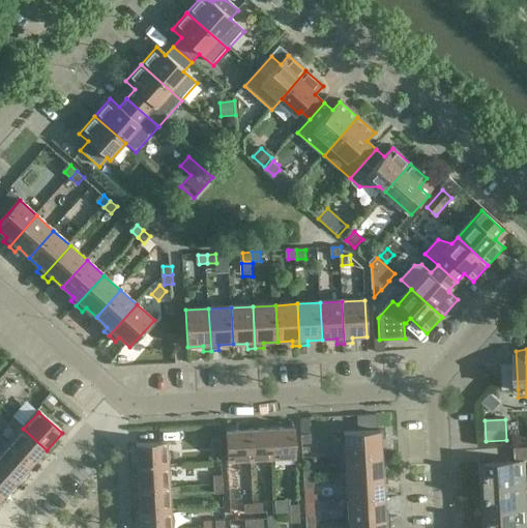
[(47,450),(23,429),(8,445),(32,467),(47,450)]
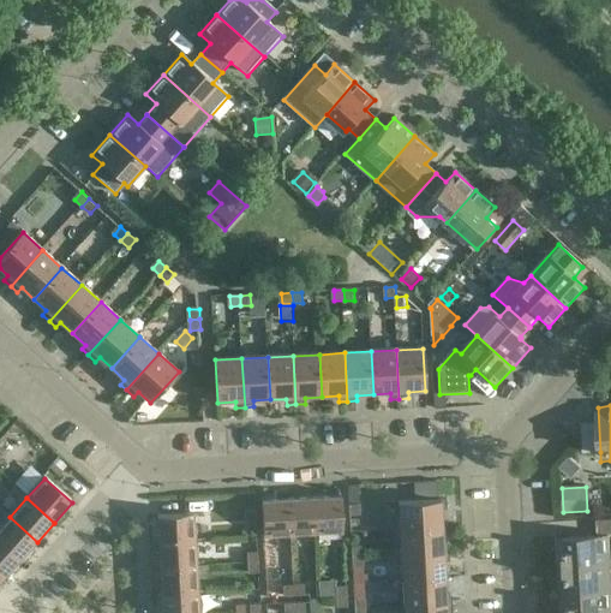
[(342,498),(316,499),(318,535),(345,534),(342,498)]
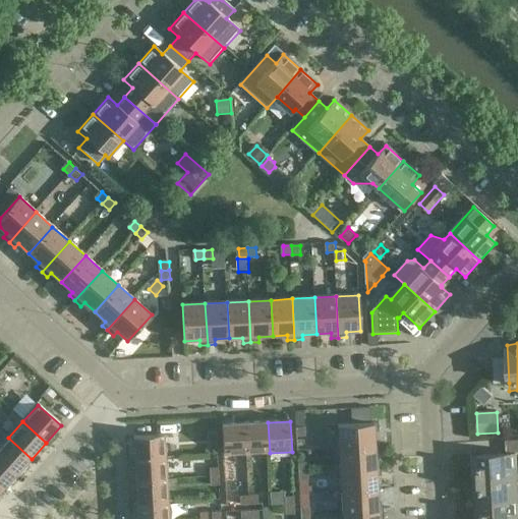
[(268,422),(246,423),(247,454),(270,453),(268,422)]
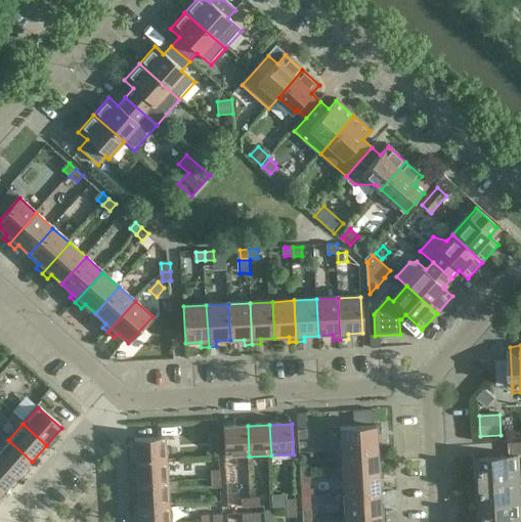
[(248,426),(224,428),(226,458),(249,457),(248,426)]
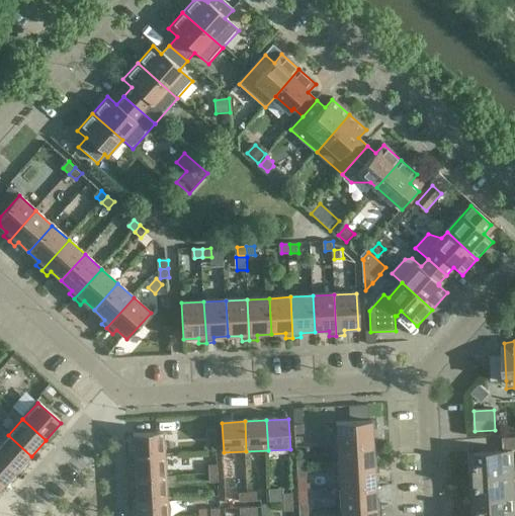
[(336,424),(338,446),(373,444),(372,430),(377,430),(376,421),(336,424)]
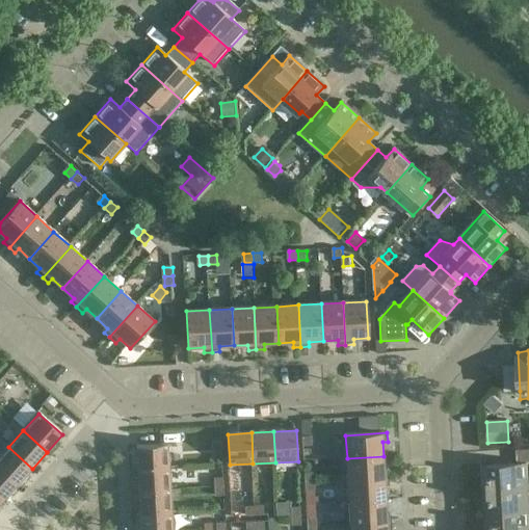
[(179,434),(168,434),(169,445),(180,445),(179,434)]
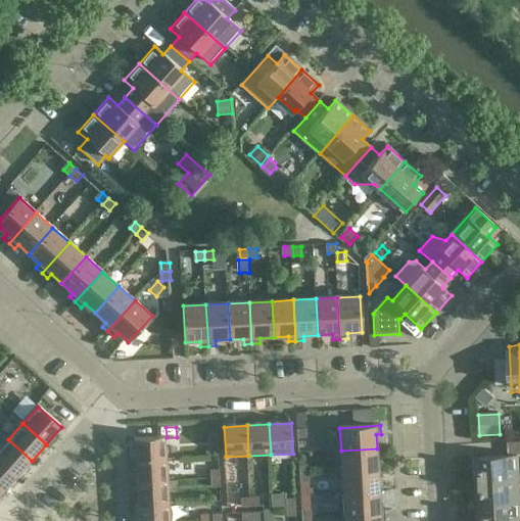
[(308,429),(299,430),(299,438),(309,438),(308,429)]
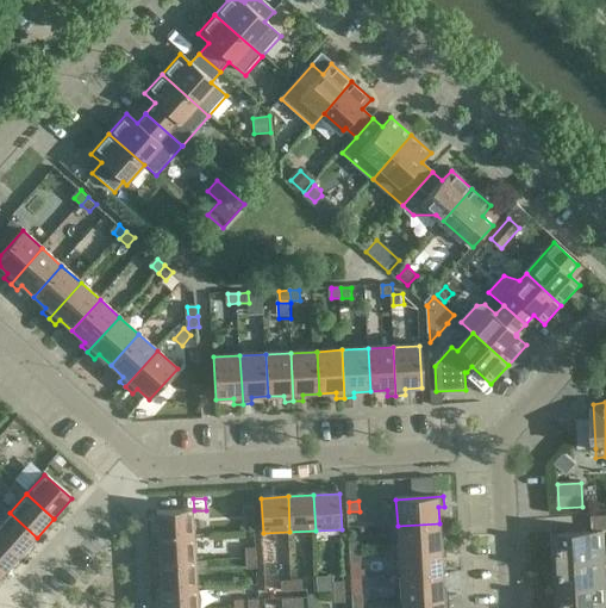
[(256,517),(255,507),(245,507),(245,517),(256,517)]
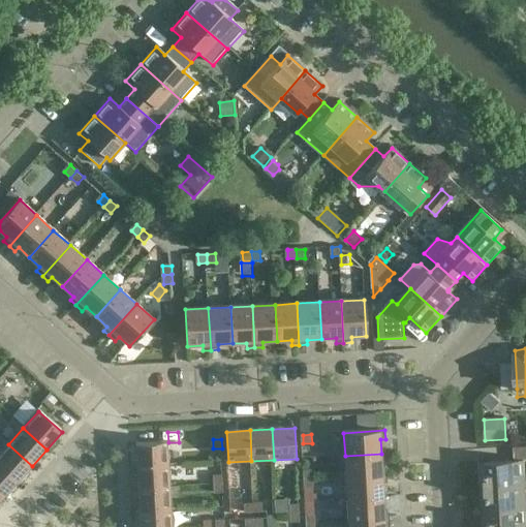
[(137,444),(138,467),(169,465),(168,442),(137,444)]
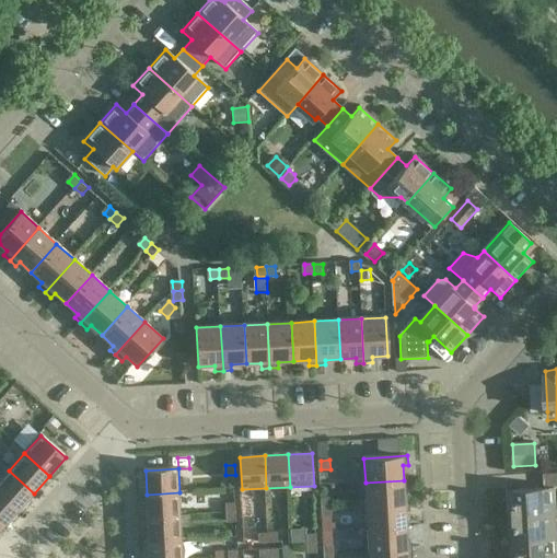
[(34,493),(9,471),(0,480),(0,495),(18,511),(34,493)]
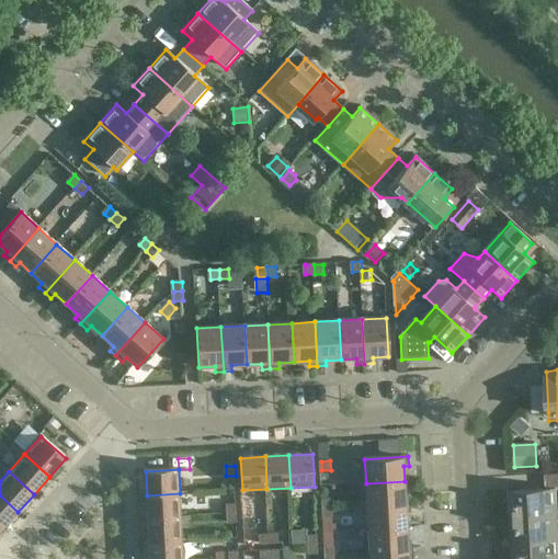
[(554,488),(517,490),(510,490),(511,516),(557,514),(557,474),(553,475),(554,488)]
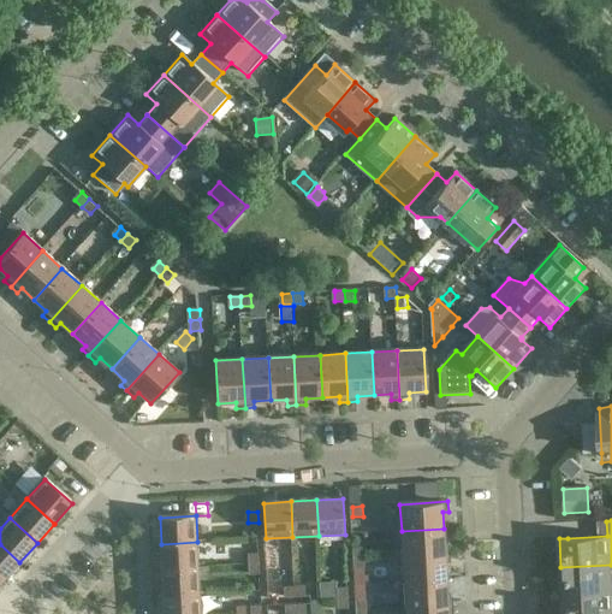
[(444,529),(402,531),(403,556),(451,554),(450,544),(444,545),(444,529)]
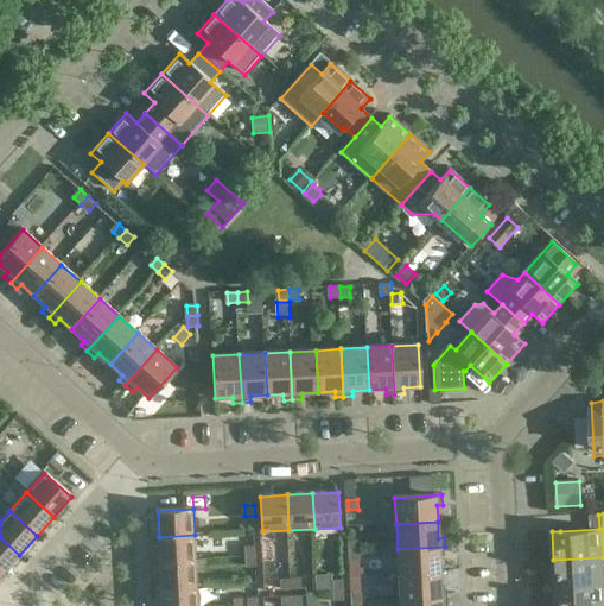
[(195,535),(159,537),(160,563),(196,561),(195,535)]
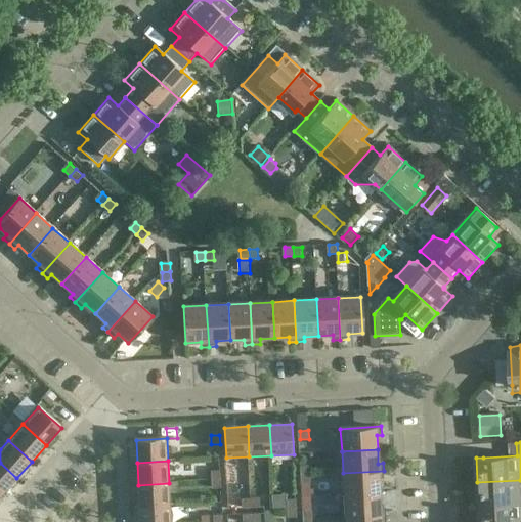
[(16,478),(0,463),(0,492),(2,494),(16,478)]
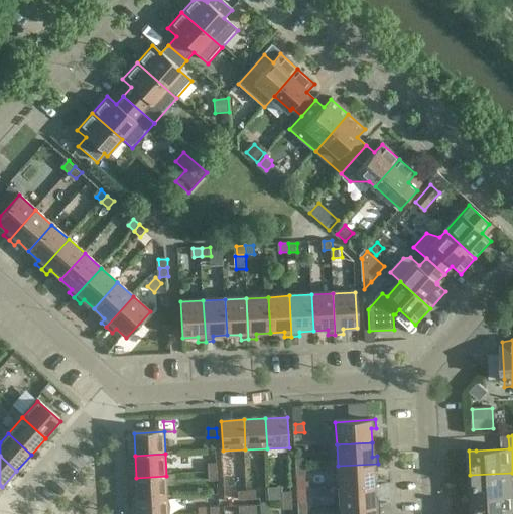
[(305,459),(297,459),(297,469),(306,468),(305,459)]
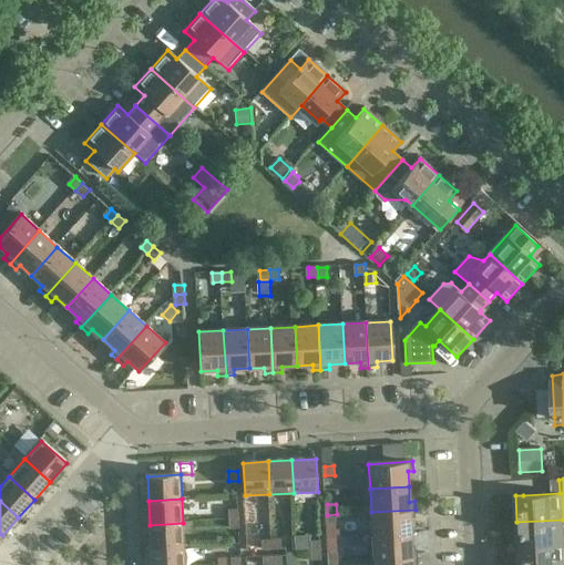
[(241,520),(239,510),(229,511),(231,521),(241,520)]
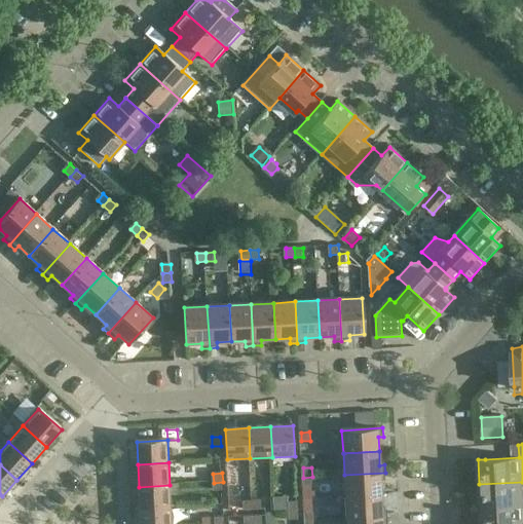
[(385,473),(344,475),(345,497),(381,495),(380,481),(385,481),(385,473)]
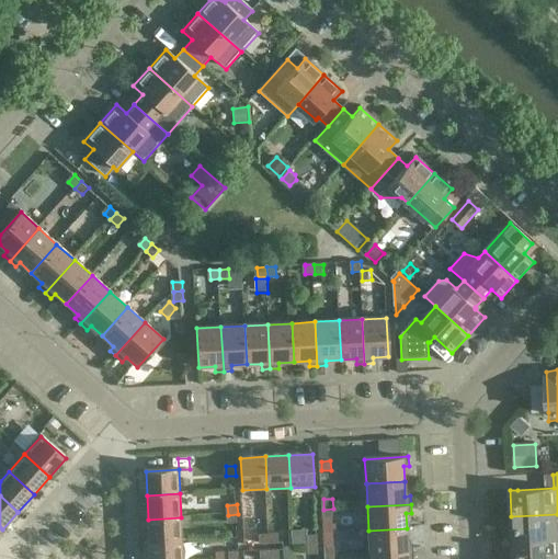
[(333,509),(323,510),(323,518),(333,517),(333,509)]
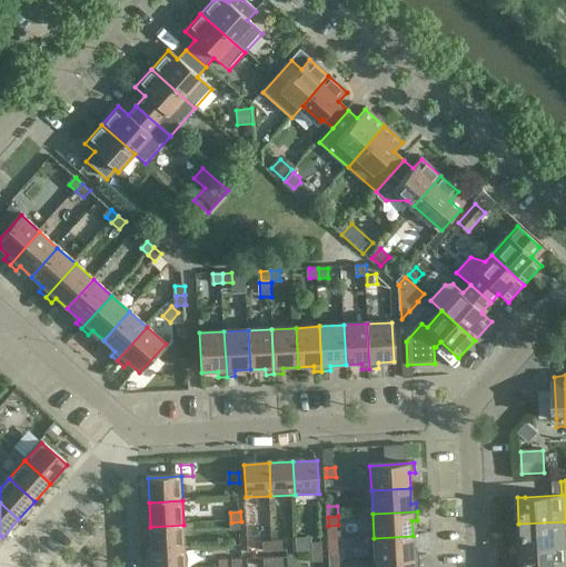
[(241,521),(231,523),(231,530),(241,530),(241,521)]
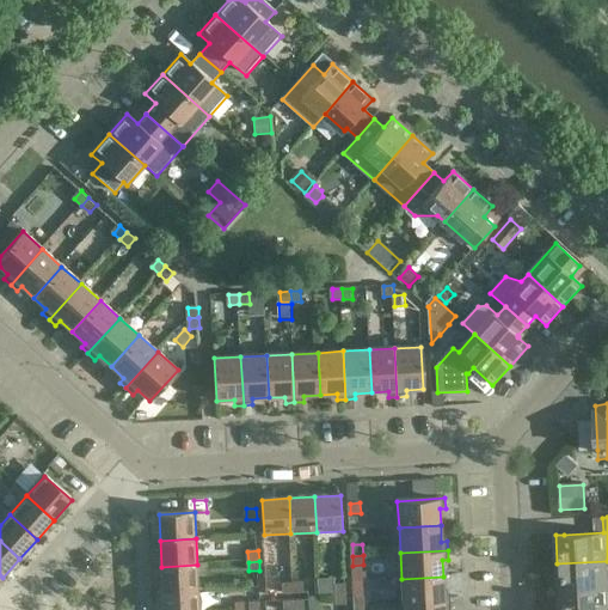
[(607,561),(557,563),(558,591),(607,589),(607,561)]
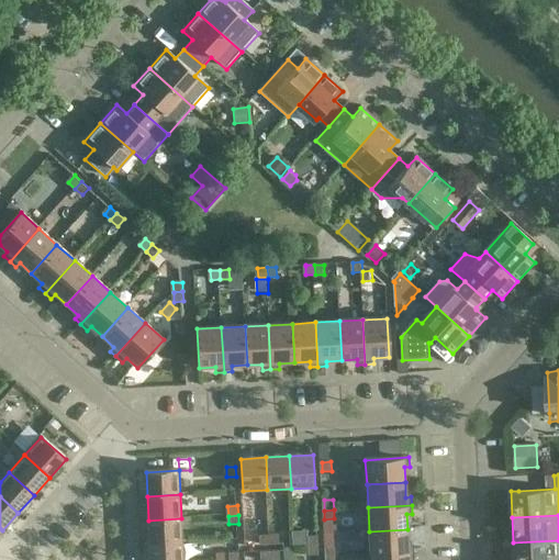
[(181,518),(148,521),(149,544),(182,541),(181,518)]
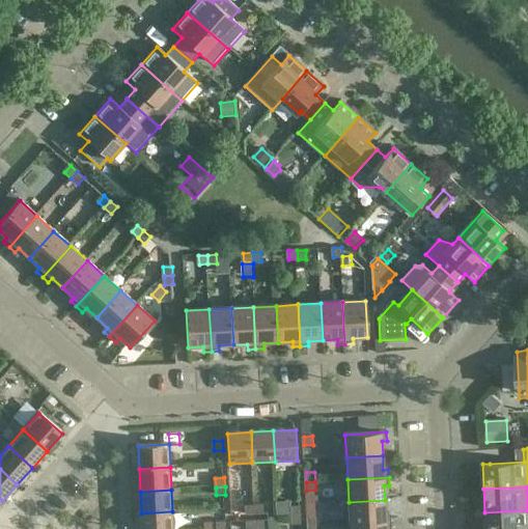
[(226,508),(225,498),(213,499),(214,509),(226,508)]
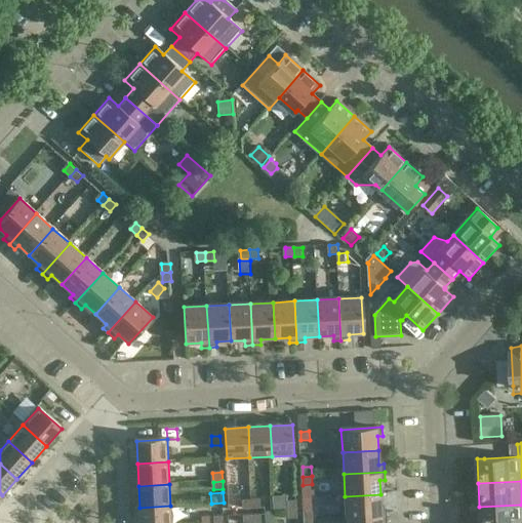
[(380,494),(345,496),(346,518),(387,516),(386,508),(382,509),(380,494)]
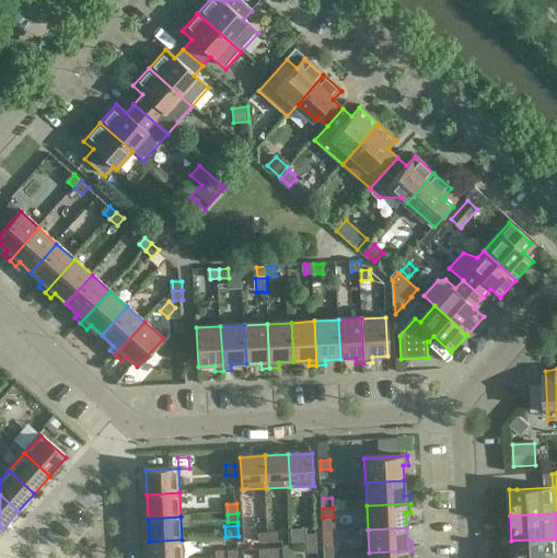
[(269,543),(268,533),(260,534),(260,544),(269,543)]
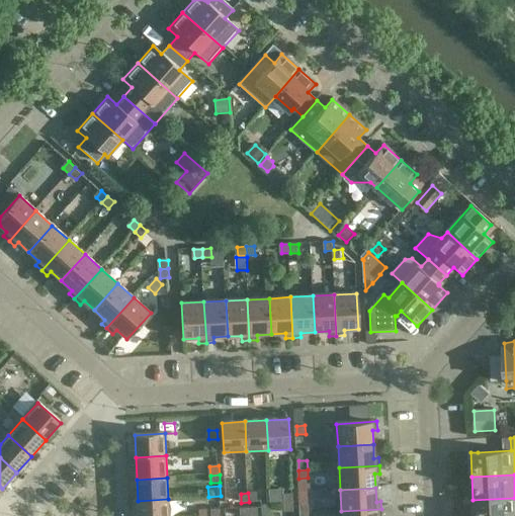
[(249,502),(258,501),(258,493),(248,493),(249,502)]
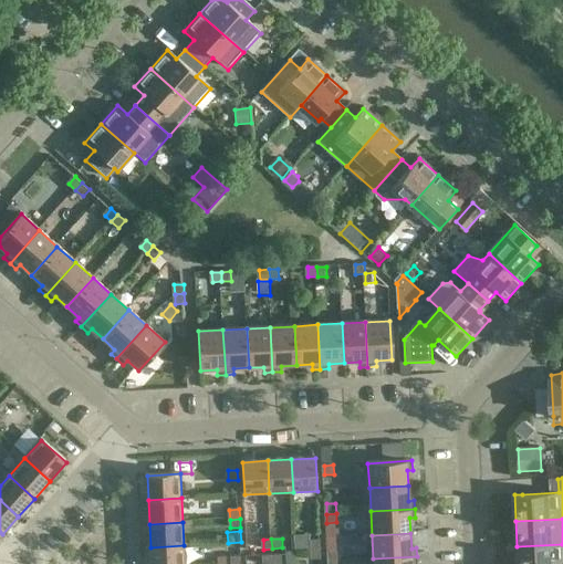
[(322,549),(321,540),(311,541),(312,550),(322,549)]
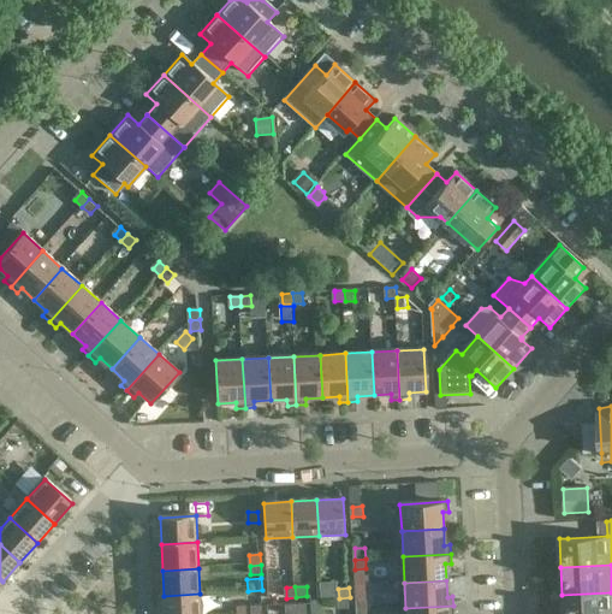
[(611,592),(562,595),(563,613),(611,613),(611,592)]
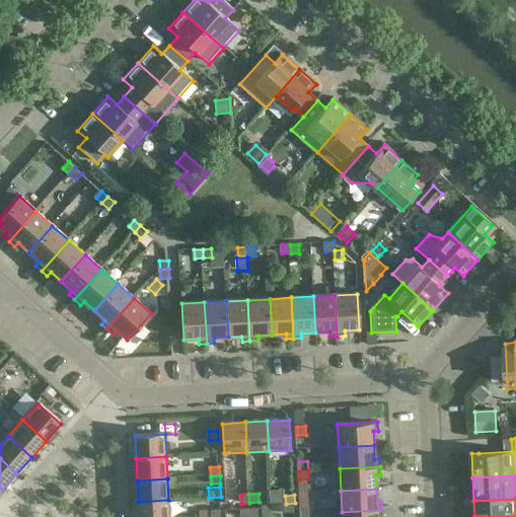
[(169,516),(168,500),(138,502),(139,516),(169,516)]
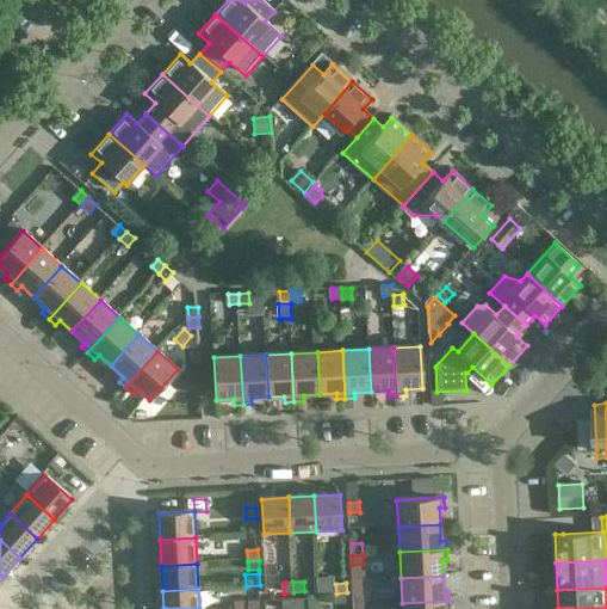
[(347,592),(336,594),(336,604),(347,603),(347,592)]
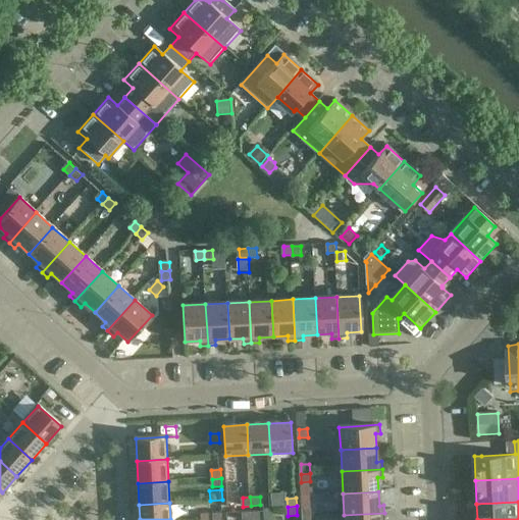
[(312,508),(303,509),(303,518),(312,517),(312,508)]
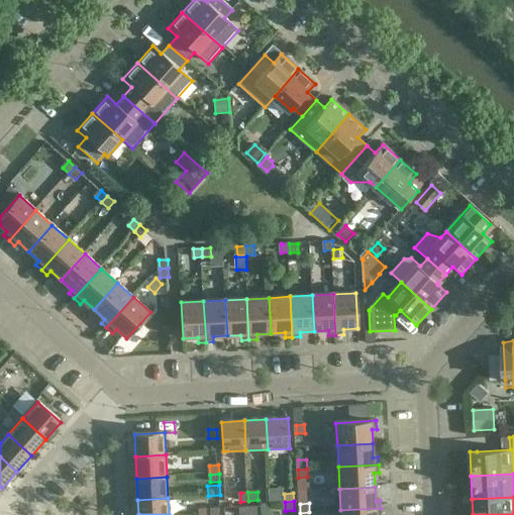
[(248,507),(249,514),(259,514),(258,506),(248,507)]
